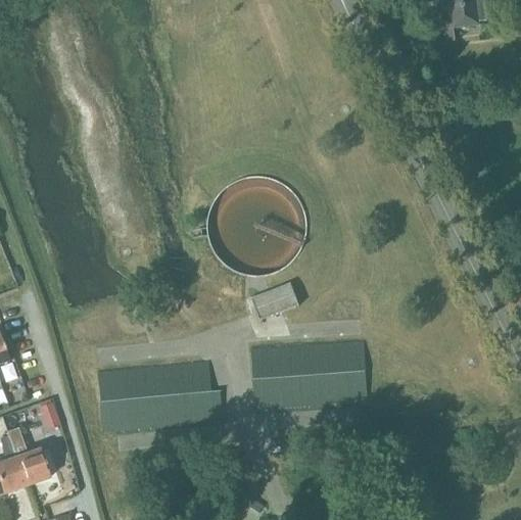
[(459,26),(471,25),(489,22),(486,0),(442,0),(446,27),(447,39),(460,38),(459,26)]
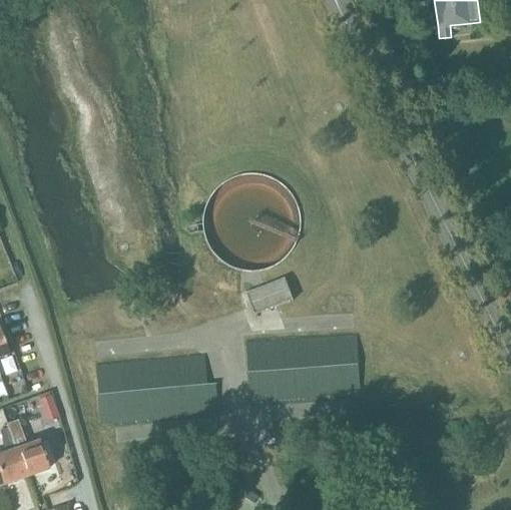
[(254,314),(294,299),(285,276),(246,292),(254,314)]
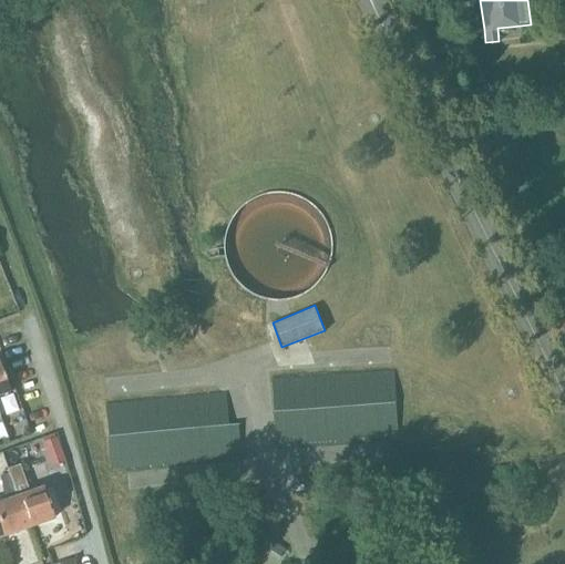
[(0,421),(2,421),(0,413),(0,395),(10,392),(0,363),(0,421)]
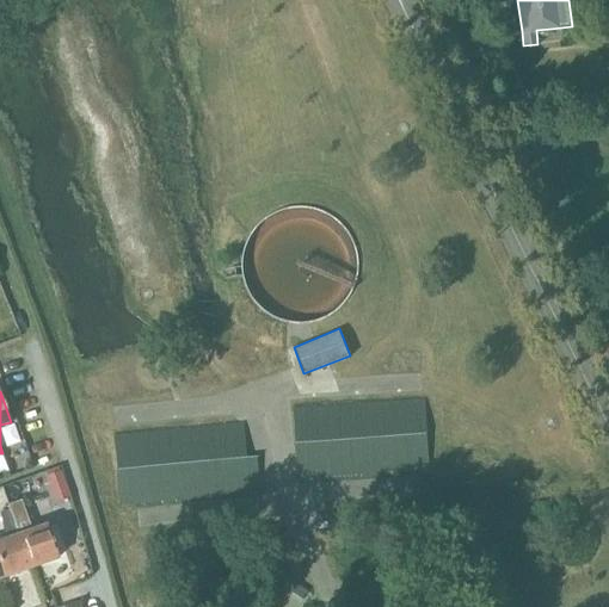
[(65,469),(49,474),(53,483),(67,478),(65,469)]
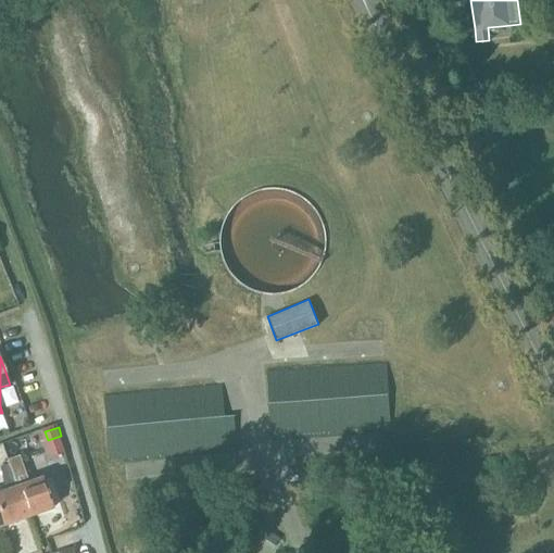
[(29,484),(27,476),(20,460),(11,463),(29,516),(52,508),(42,479),(29,484)]
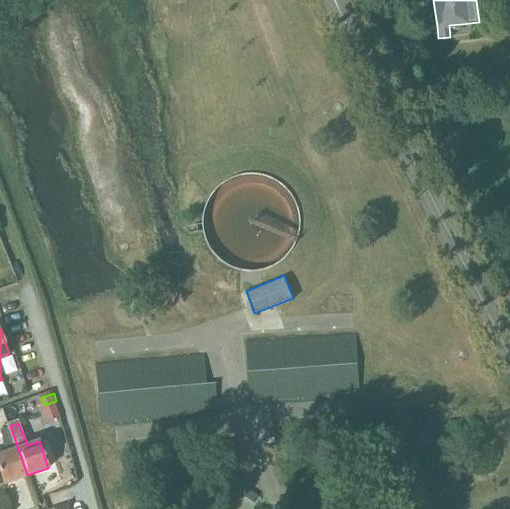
[(0,469),(4,483),(27,475),(10,426),(2,429),(5,444),(7,452),(0,454),(0,469)]
